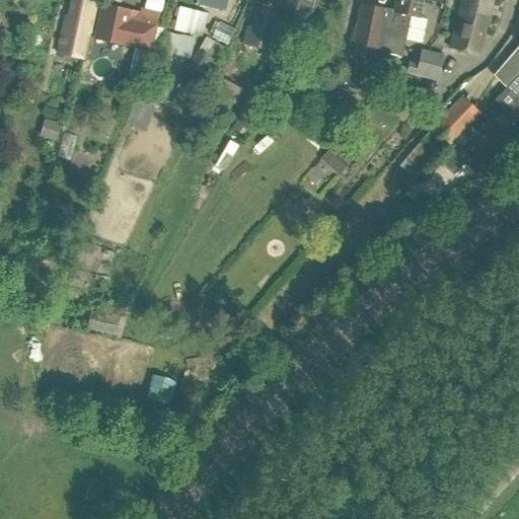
[(311,11),(317,0),(281,0),(286,1),(286,2),(303,6),(302,9),(311,11)]
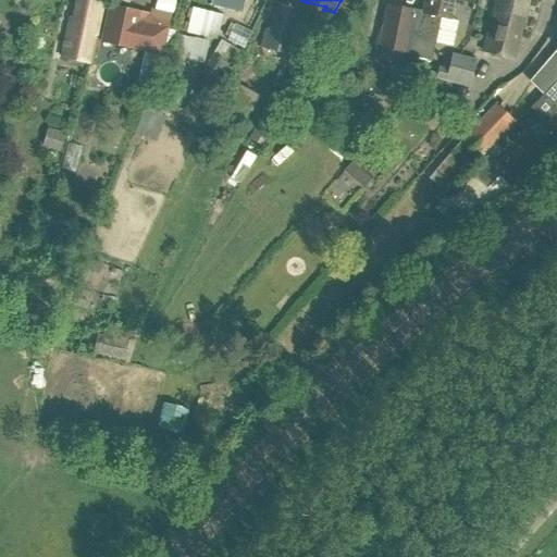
[(453,0),(424,0),(422,13),(421,12),(420,17),(412,16),(413,11),(387,5),(379,49),(404,53),(405,50),(413,51),(412,58),(431,62),(440,19),(448,20),(453,0)]
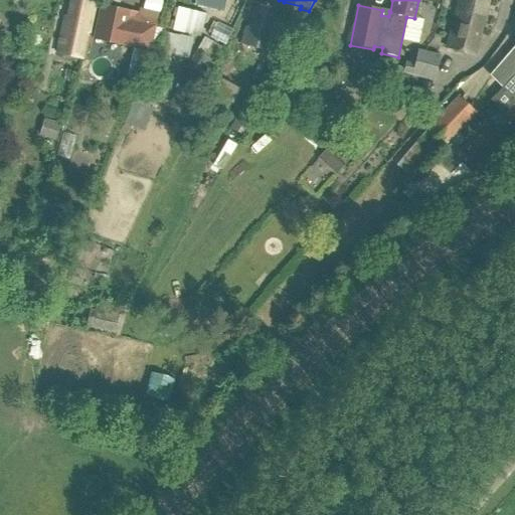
[(476,51),(485,13),(488,0),(459,0),(449,44),(476,51)]
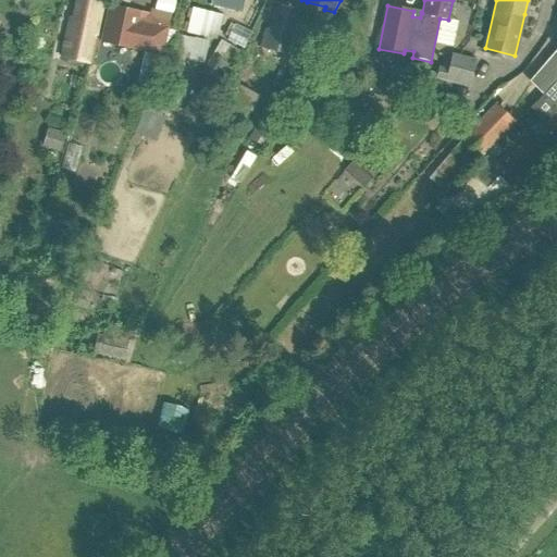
[(135,46),(143,9),(110,2),(102,38),(135,46)]
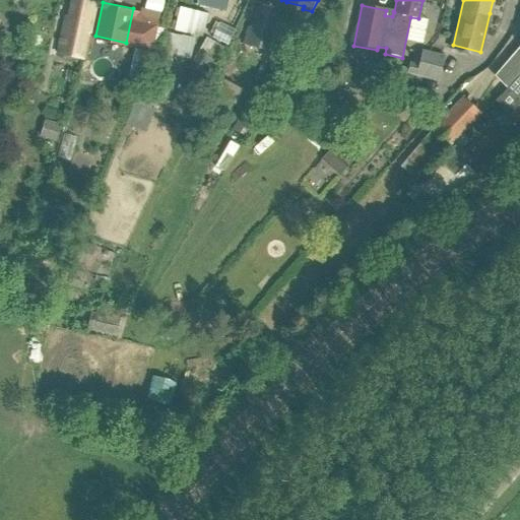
[(269,51),(281,8),(257,2),(251,26),(248,25),(243,43),(269,51)]
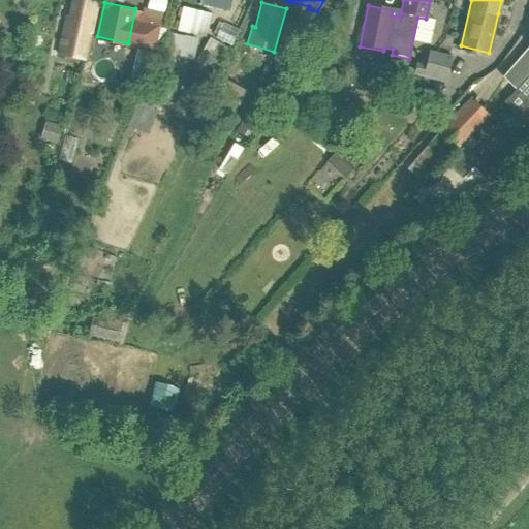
[(205,35),(211,12),(184,5),(178,29),(205,35)]
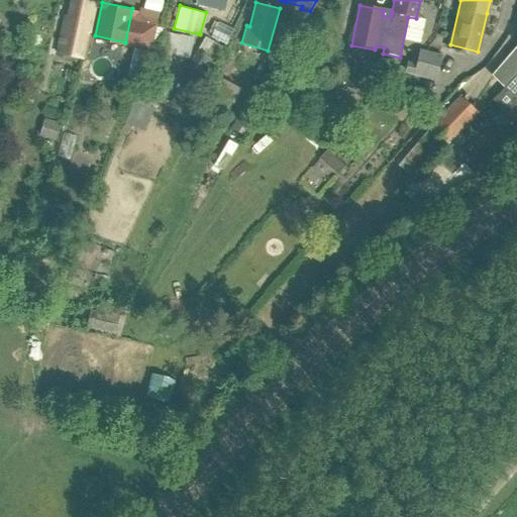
[(84,58),(93,20),(67,14),(59,53),(84,58)]
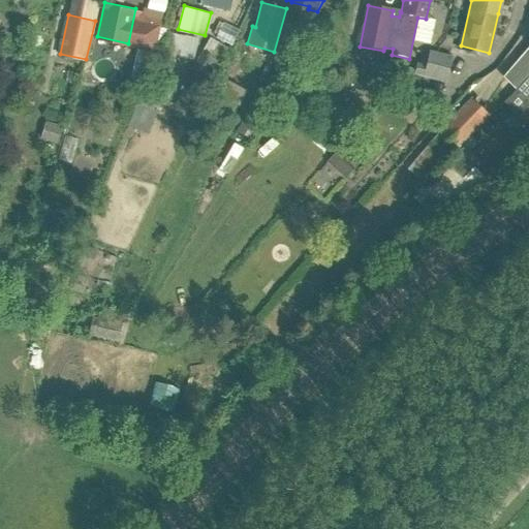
[(155,49),(161,23),(143,19),(136,45),(155,49)]
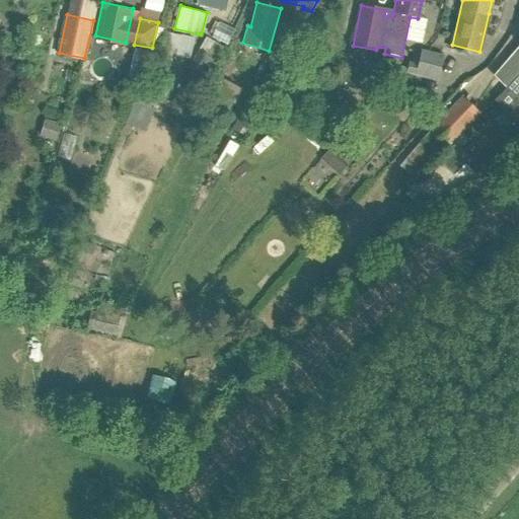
[(518,47),(496,74),(508,86),(518,74),(518,47)]
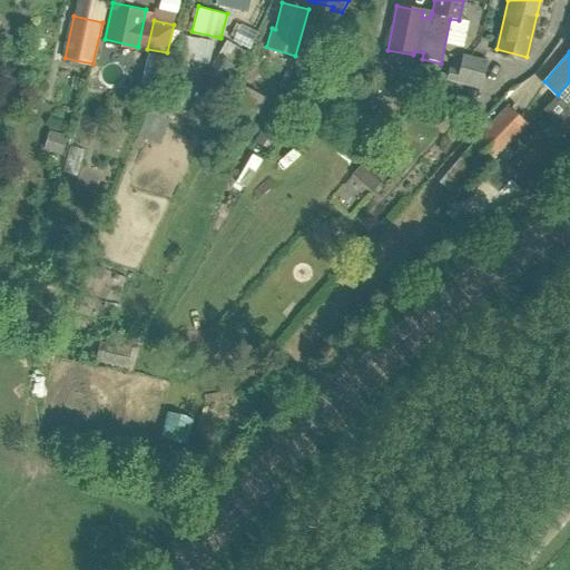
[(480,88),(487,60),(461,53),(458,69),(448,67),(445,80),(480,88)]
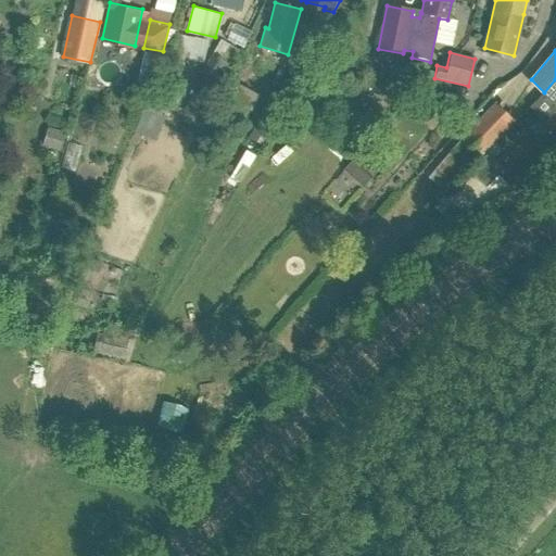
[(210,101),(230,67),(211,55),(190,89),(210,101)]
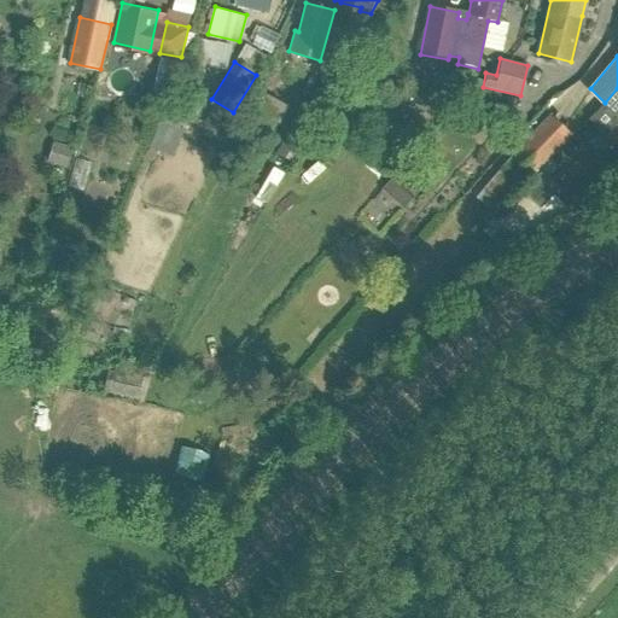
[(279,123),(289,105),(256,88),(244,114),(266,124),(269,118),(279,123)]
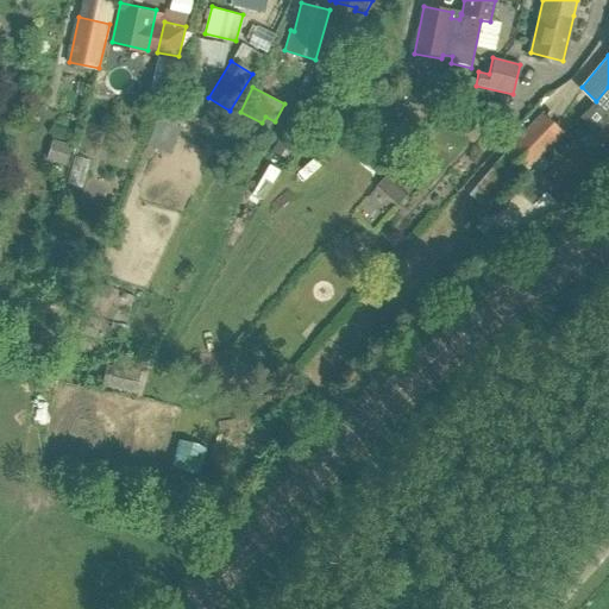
[(608,87),(596,101),(581,118),(595,132),(608,115),(608,87)]
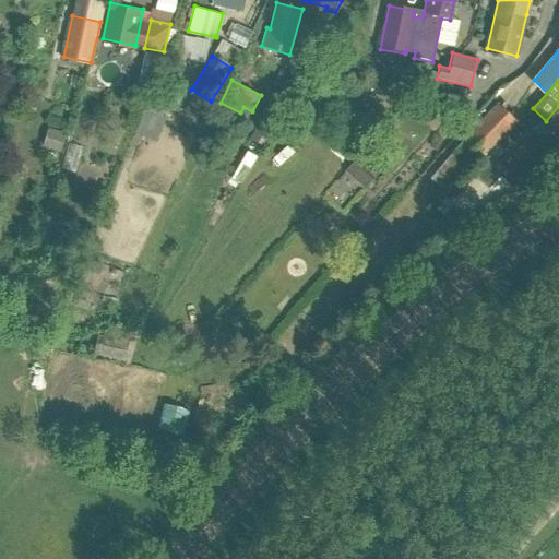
[(442,107),(444,95),(425,90),(421,102),(442,107)]
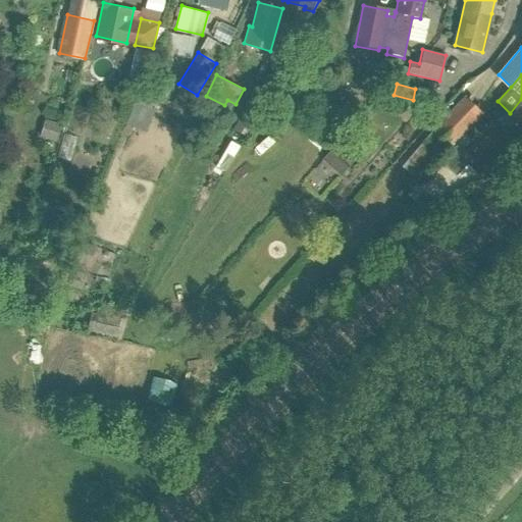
[(450,148),(482,112),(465,95),(400,164),(416,179),(448,146),(450,148)]
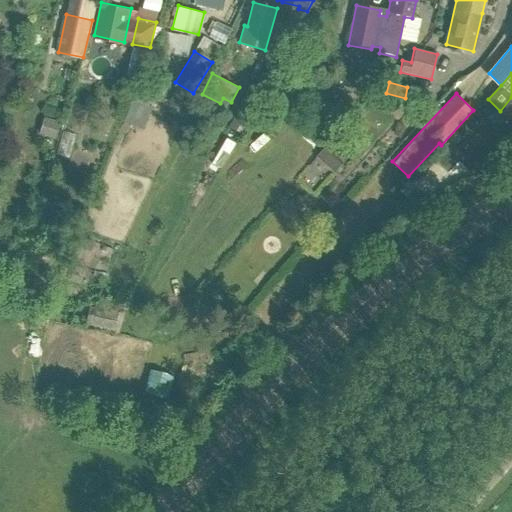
[(242,135),(255,112),(240,104),(228,126),(242,135)]
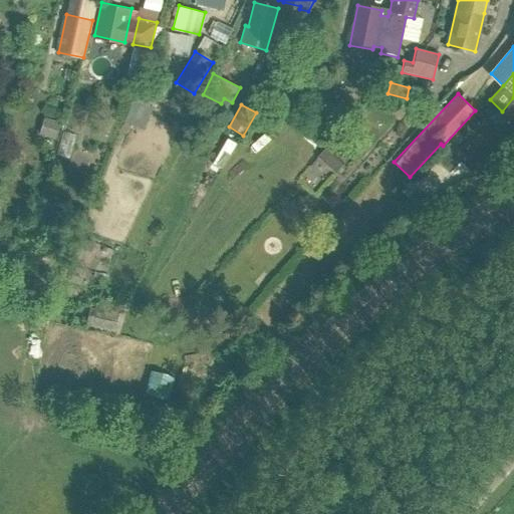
[(44,119),(39,136),(54,140),(59,124),(44,119)]
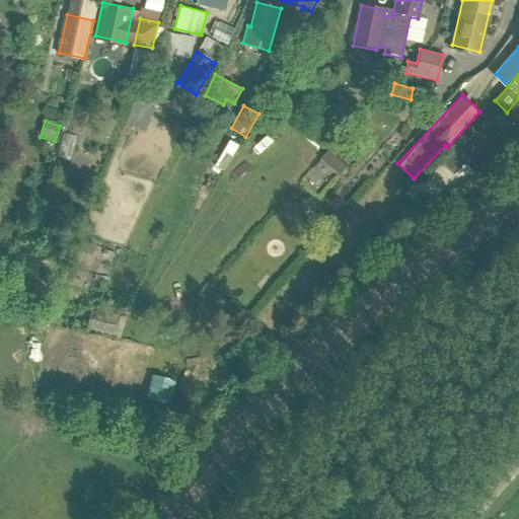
[(66,132),(59,155),(71,158),(78,135),(66,132)]
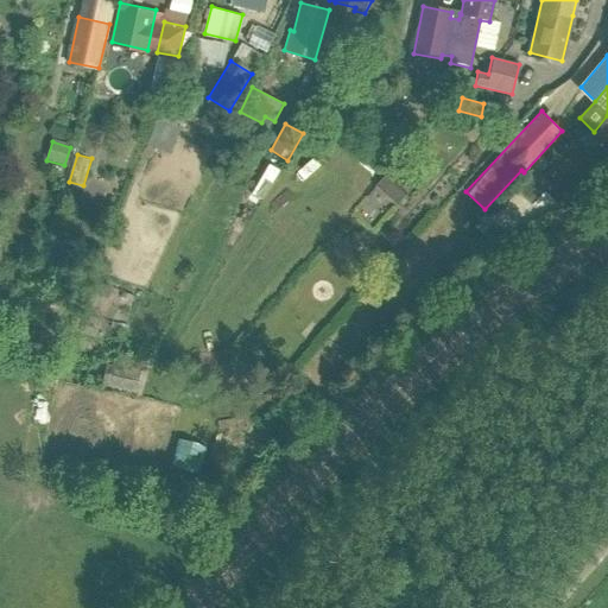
[(137,392),(141,371),(106,363),(101,385),(137,392)]
